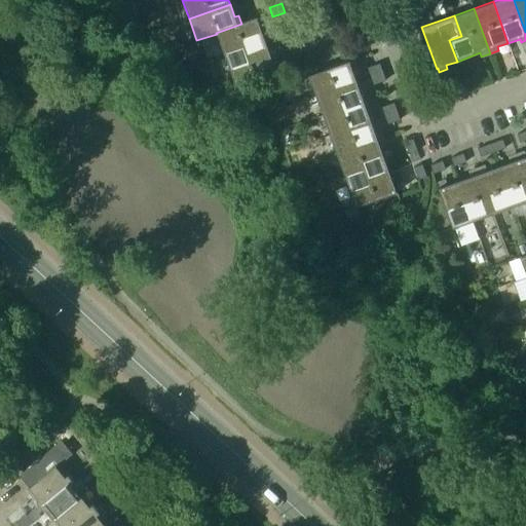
[(257,17),(241,24),(216,33),(217,34),(223,52),(243,45),(248,57),(268,48),(261,27),(264,25),(261,17),(257,19),(257,17)]
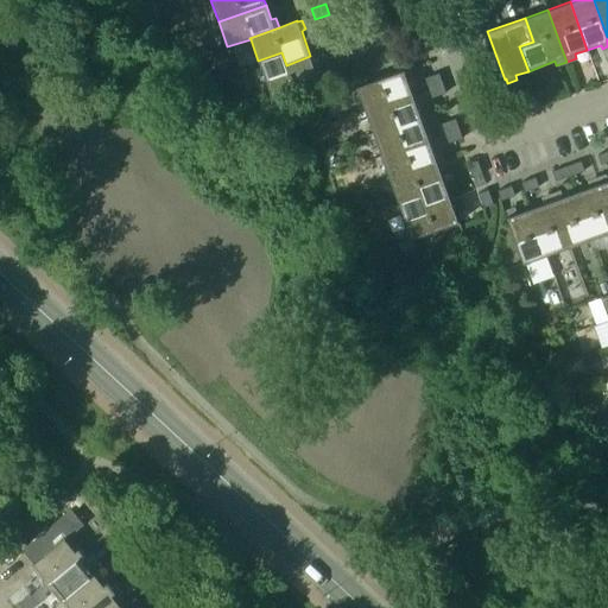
[(286,65),(282,52),(258,61),(271,97),(320,81),(320,78),(323,77),(320,69),(316,71),(310,56),(286,65)]
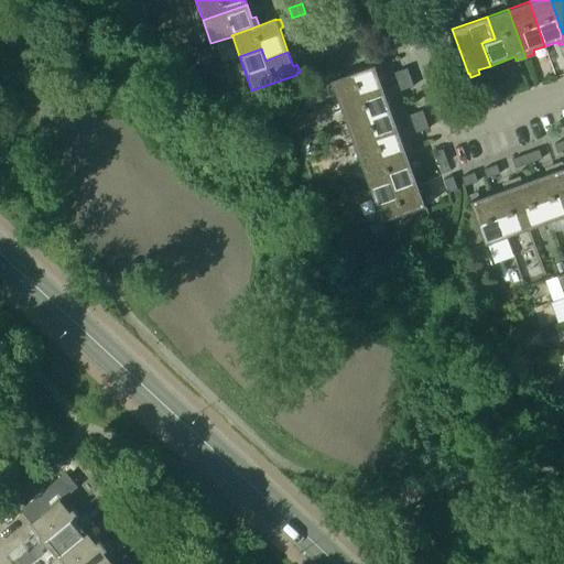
[(322,57),(321,57),(308,63),(312,72),(325,66),(322,57)]
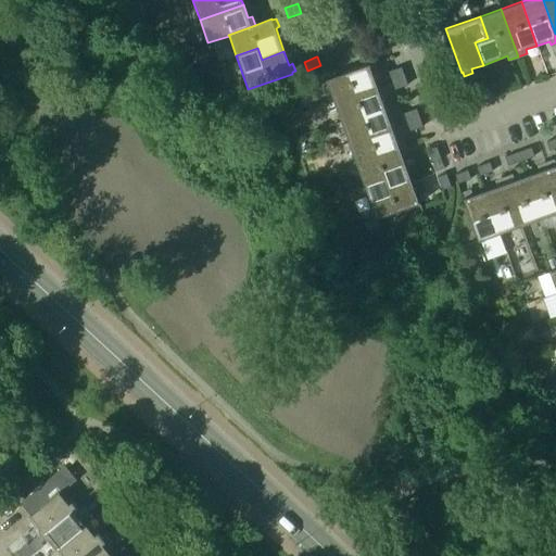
[(369,64),(326,79),(333,101),(377,86),(373,73),(376,72),(374,64),(369,65),(369,64)]
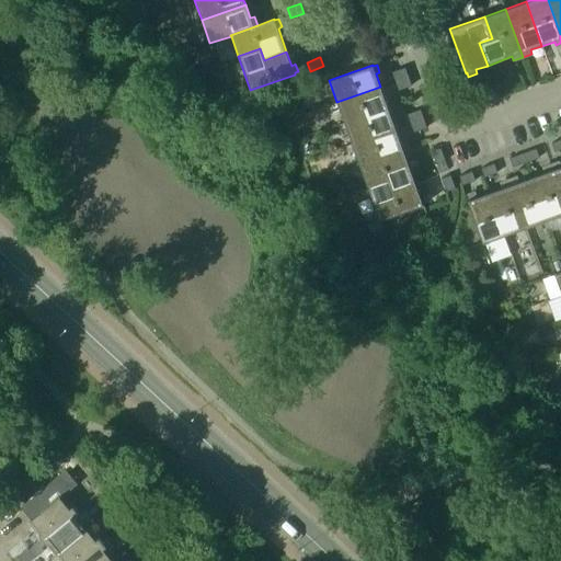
[(408,76),(404,67),(391,72),(395,81),(408,76)]
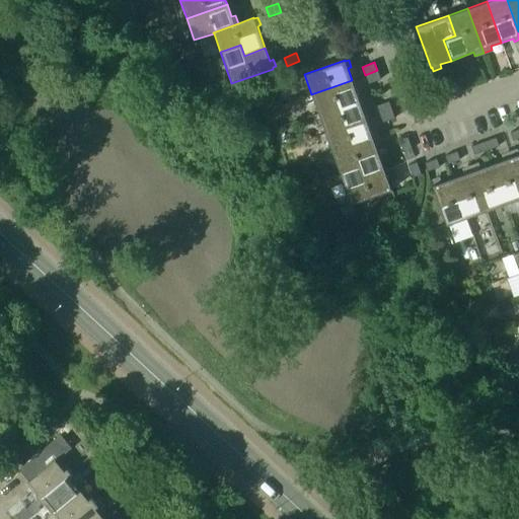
[(365,75),(368,83),(380,78),(377,70),(365,75)]
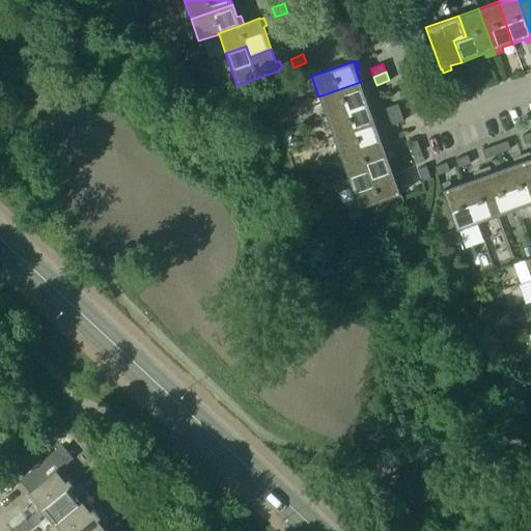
[(360,82),(318,96),(326,116),(370,101),(367,92),(364,93),(360,82)]
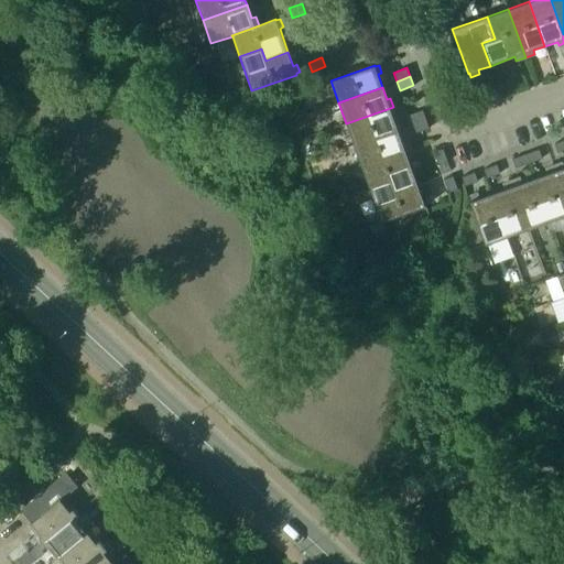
[(393,107),(346,123),(354,144),(398,129),(393,117),(397,116),(393,107)]
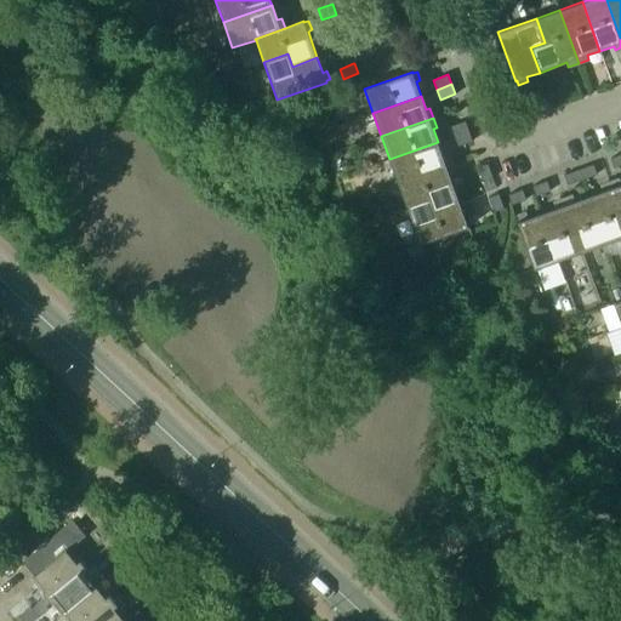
[(468,131),(465,121),(450,126),(454,137),(468,131)]
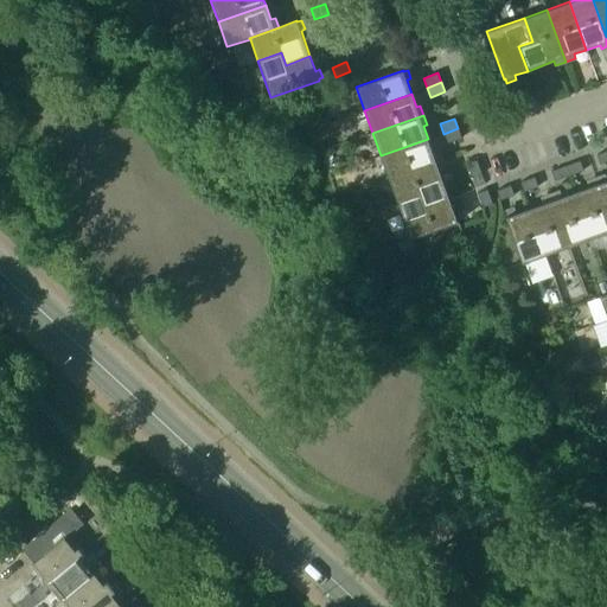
[(443,134),(447,144),(461,139),(458,128),(443,134)]
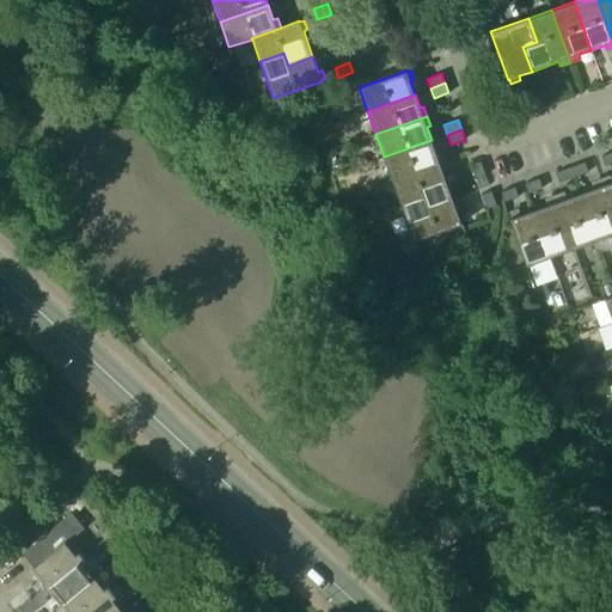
[(432,140),(384,157),(392,181),(444,161),(440,152),(436,153),(432,140)]
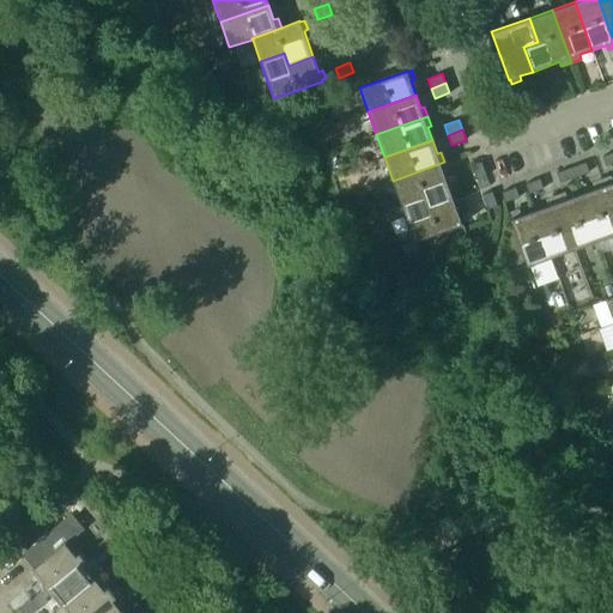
[(612,152),(602,156),(607,167),(612,163),(612,152)]
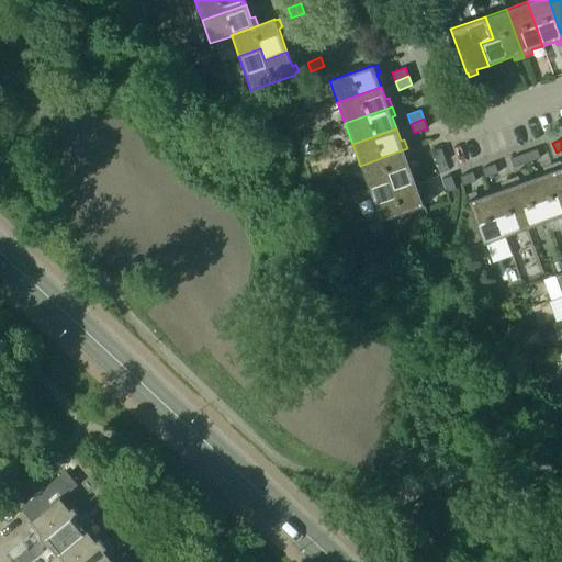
[(407,148),(360,166),(368,187),(389,179),(393,190),(415,183),(406,158),(411,157),(407,148)]
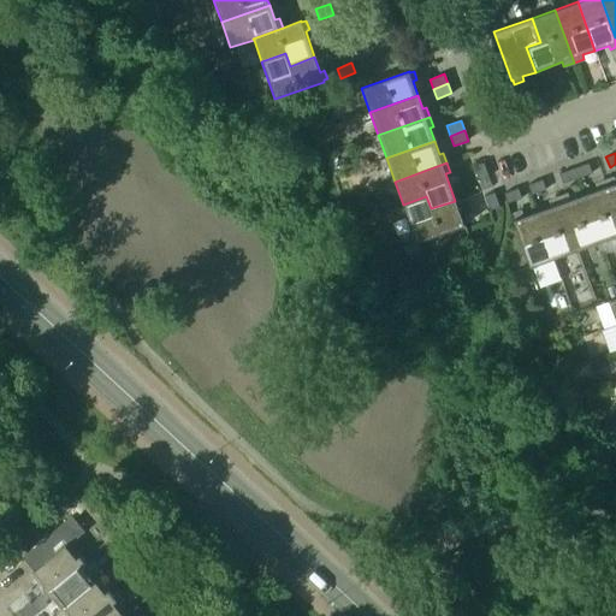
[(474,166),(479,181),(490,176),(484,163),(474,166)]
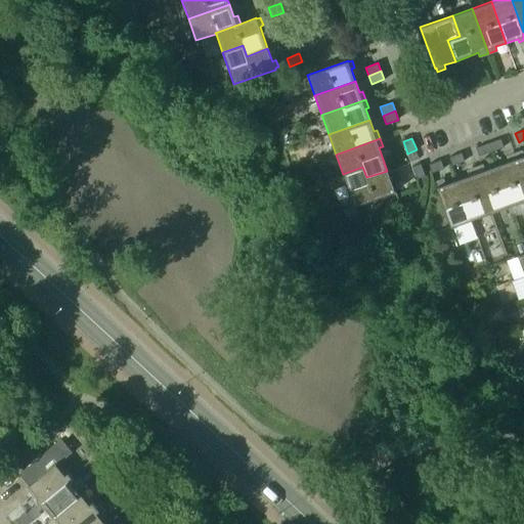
[(500,138),(488,142),(491,151),(504,147),(500,138)]
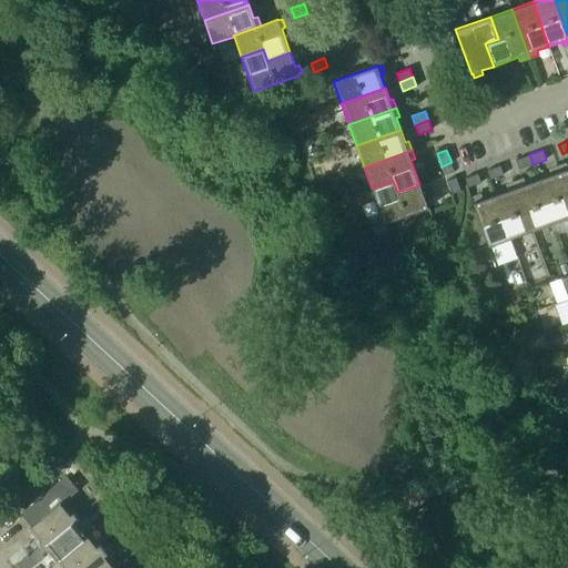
[(529,154),(516,160),(519,170),(533,164),(529,154)]
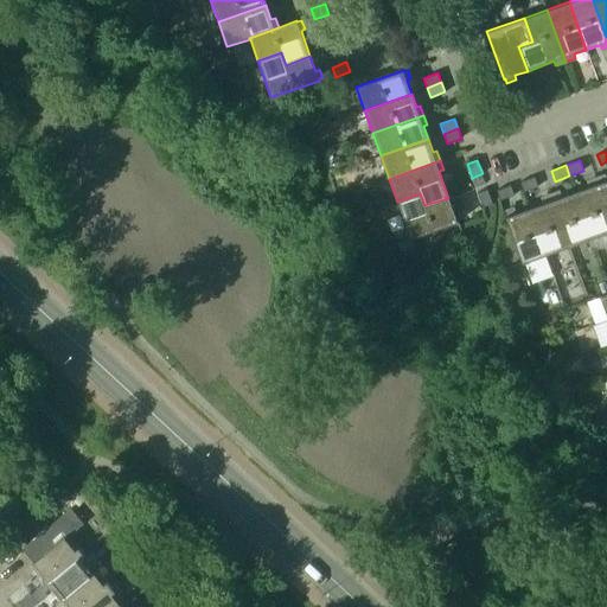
[(595,179),(606,209),(606,177),(606,174),(595,179)]
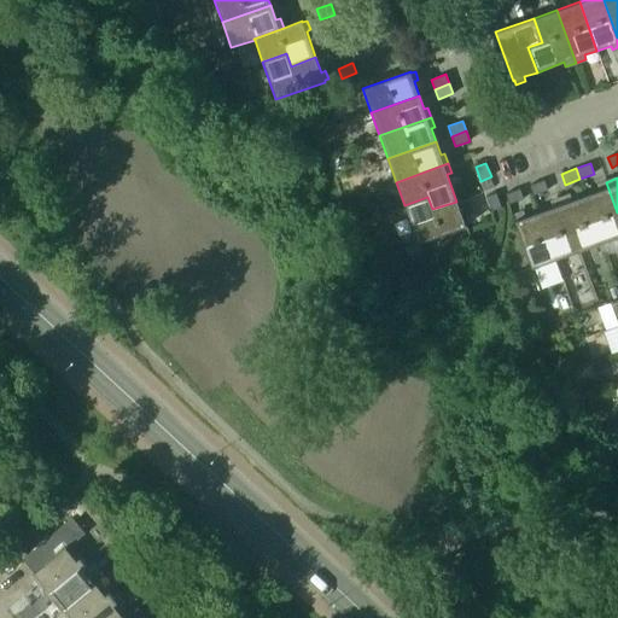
[(544,180),(529,185),(532,196),(548,191),(544,180)]
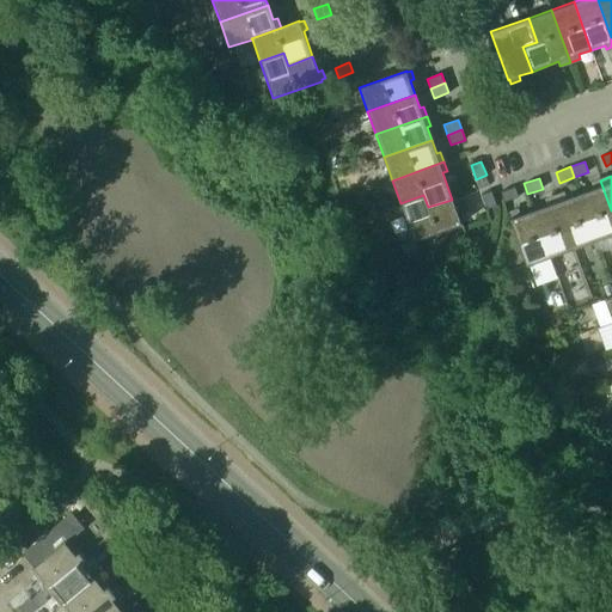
[(593,188),(579,193),(597,240),(611,234),(611,210),(600,181),(592,183),(593,188)]
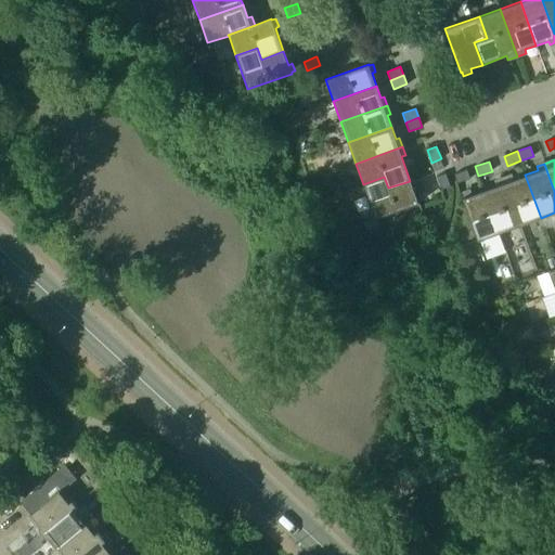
[(456,184),(470,179),(467,169),(453,175),(456,184)]
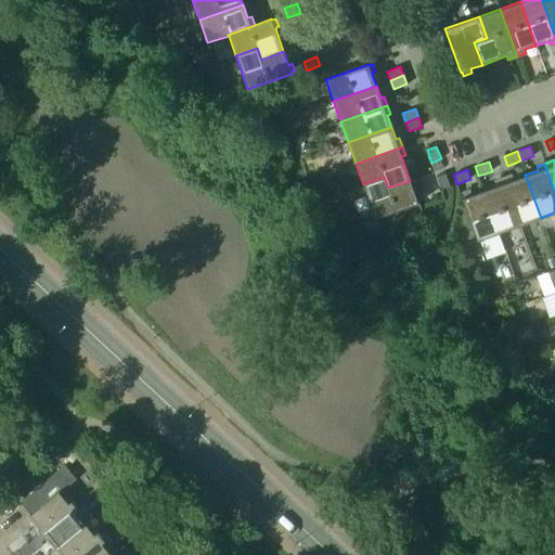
[(450,186),(447,177),(446,173),(437,177),(441,190),(450,186)]
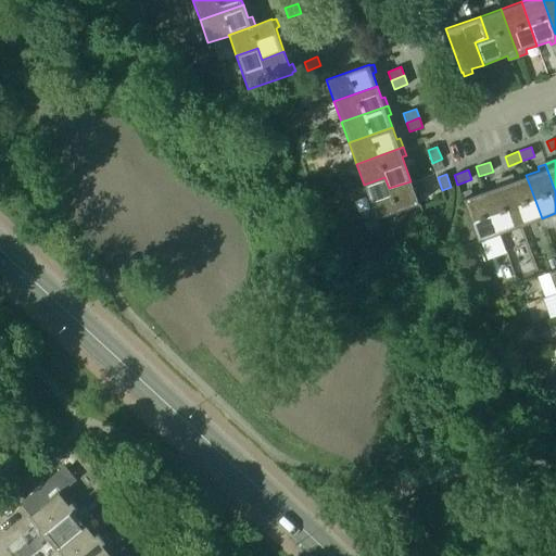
[(513,176),(504,179),(521,226),(542,218),(526,175),(515,179),(513,176)]
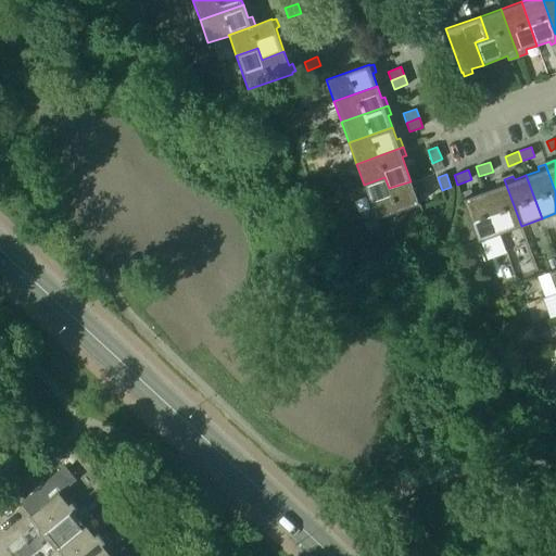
[(389,188),(384,177),(364,185),(376,218),(419,203),(418,202),(421,201),(419,192),(415,193),(411,181),(389,188)]
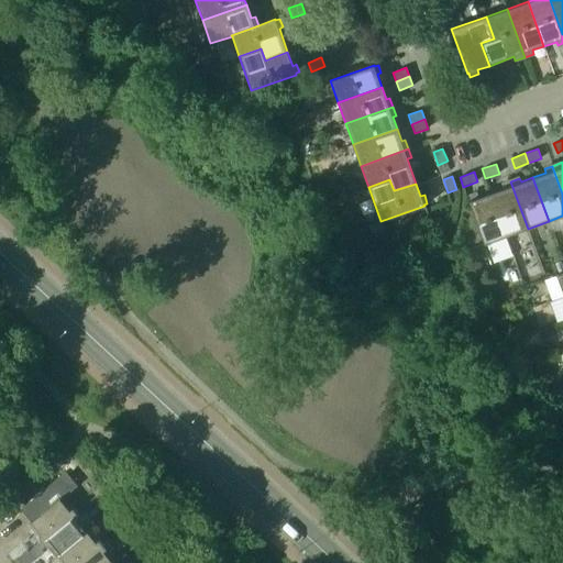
[(490,192),(507,236),(528,229),(510,181),(501,185),(503,188),(490,192)]
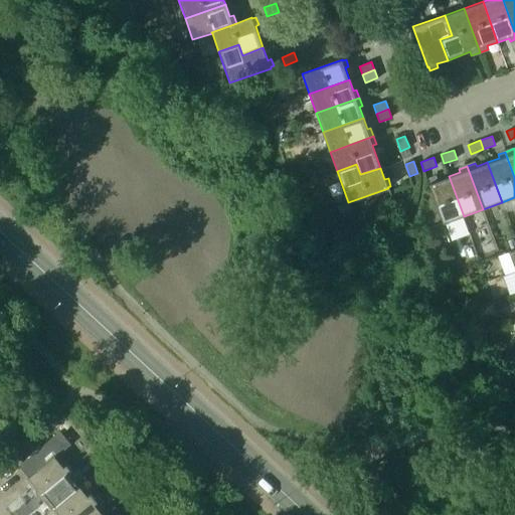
[(444,224),(445,223),(464,216),(449,176),(438,180),(437,177),(428,180),(430,183),(428,183),(444,224)]
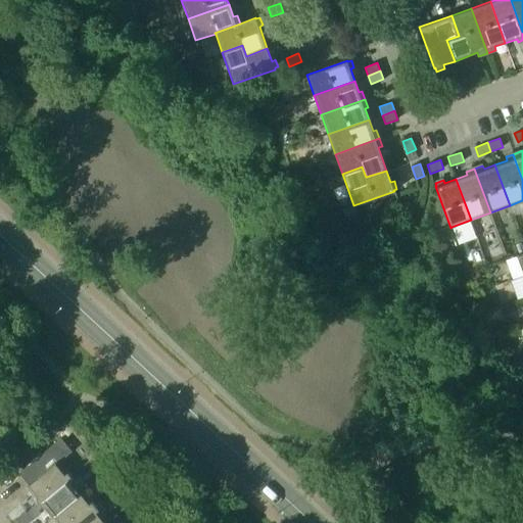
[(359,212),(355,204),(353,205),(343,209),(346,217),(359,212)]
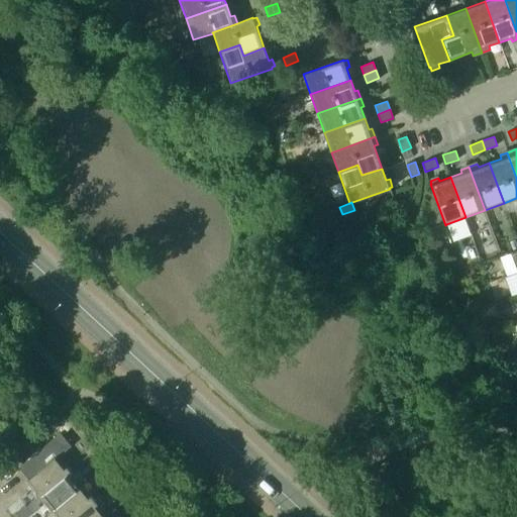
[(26,482),(38,496),(39,497),(71,471),(58,455),(71,444),(60,431),(19,466),(30,479),(26,482)]
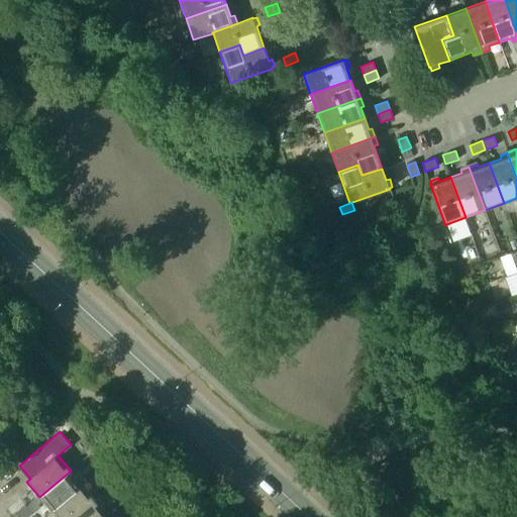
[(83,485),(71,471),(39,497),(38,496),(26,507),(24,504),(15,512),(19,516),(27,516),(39,507),(37,505),(42,501),(52,511),(83,485)]
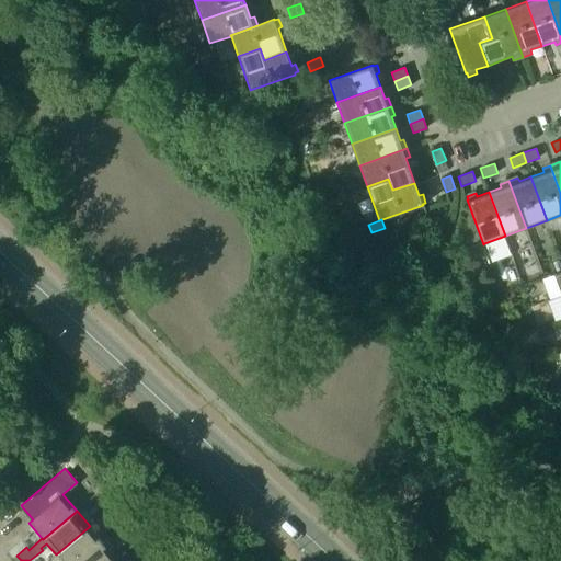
[(56,554),(60,560),(80,560),(103,542),(90,526),(56,554)]
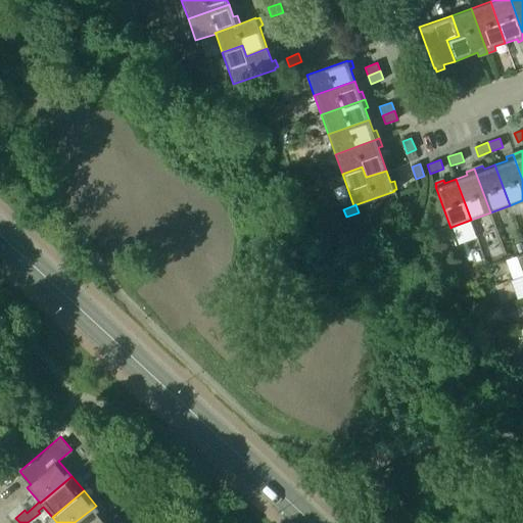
[(104,522),(108,520),(96,506),(75,522),(104,522)]
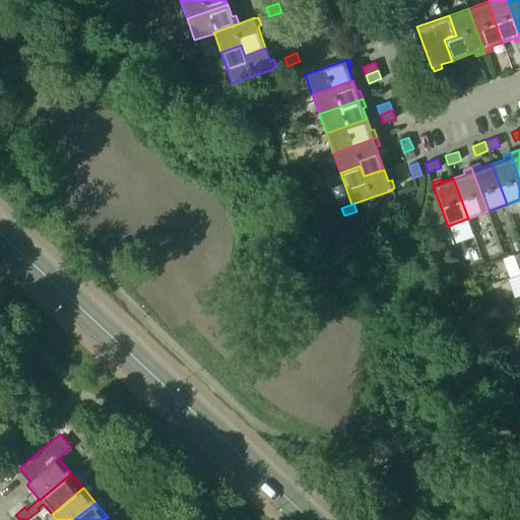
[(104,519),(123,519),(116,511),(108,517),(104,519)]
